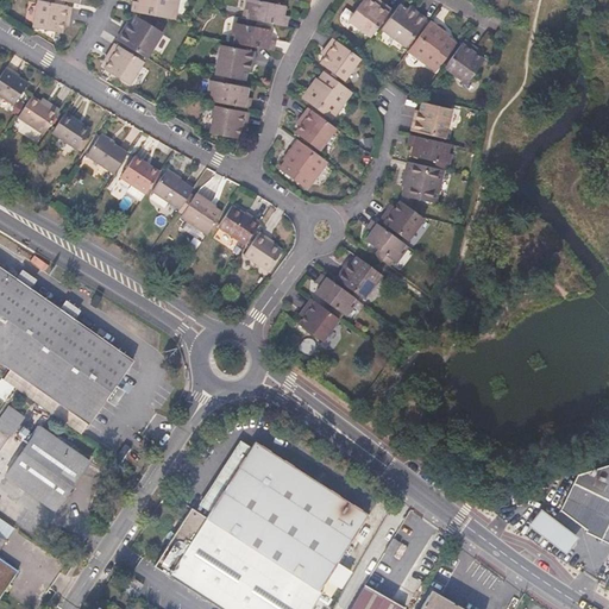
[(69,22),(73,6),(38,0),(37,0),(33,27),(62,33),(63,25),(64,20),(69,22)]
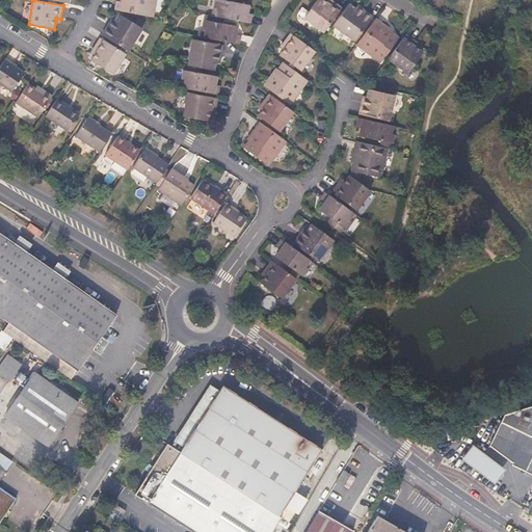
[(155,9),(157,0),(156,0),(122,0),(122,2),(117,1),(115,9),(150,17),(152,8),(155,9)]
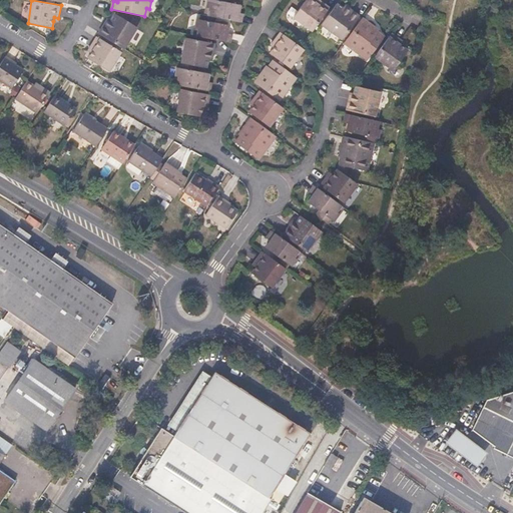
[(238,13),(240,5),(225,2),(221,1),(221,0),(207,0),(206,8),(209,8),(207,16),(211,16),(215,17),(241,22),(243,14),(238,13)]
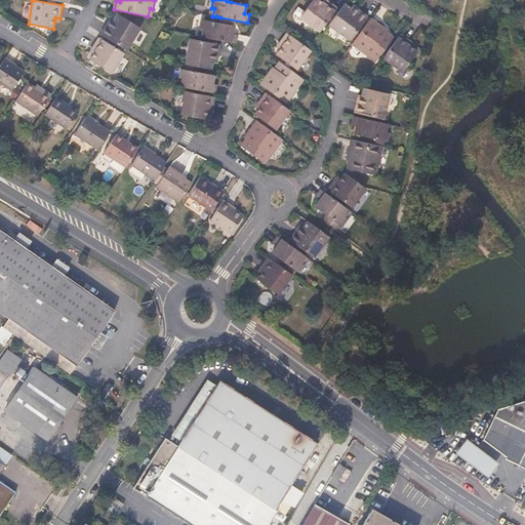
[(319,32),(336,7),(327,0),(324,4),(321,1),(319,0),(312,0),(299,17),(319,32)]
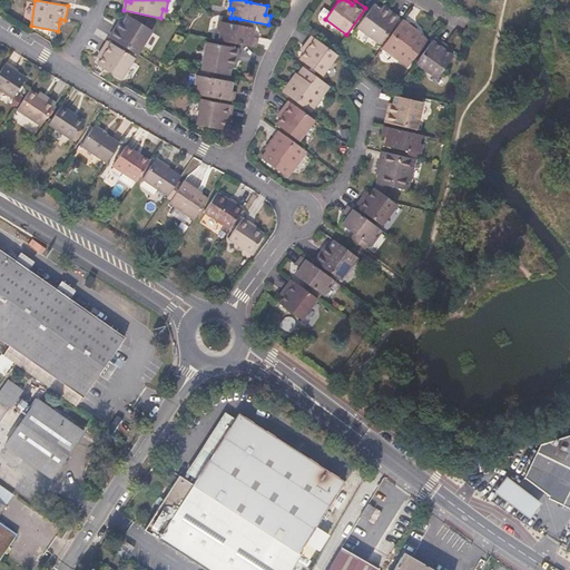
[(380,45),(400,18),(386,8),(384,11),(381,9),(374,3),(356,28),(380,45)]
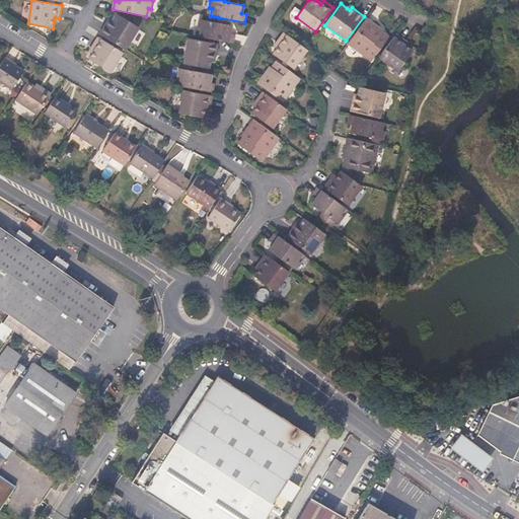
[(125,50),(139,27),(116,13),(110,22),(108,25),(105,24),(99,34),(125,50)]
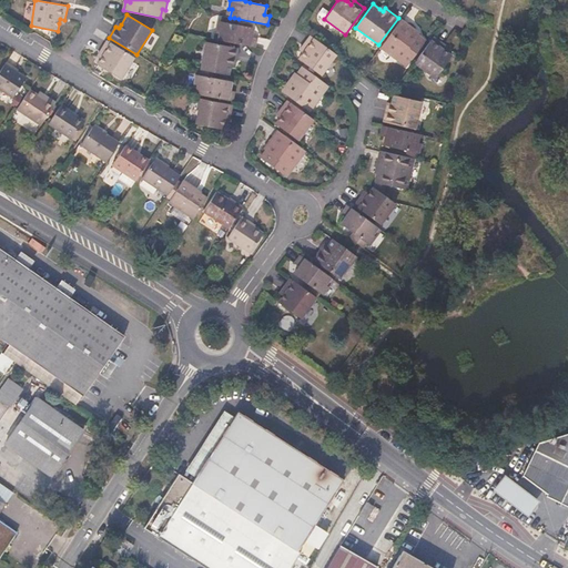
[(252,37),(254,28),(237,24),(233,23),(234,18),(230,18),(226,17),(222,16),(221,21),(219,21),(216,31),(220,32),(217,40),(255,48),(257,38),(254,37),(252,37)]
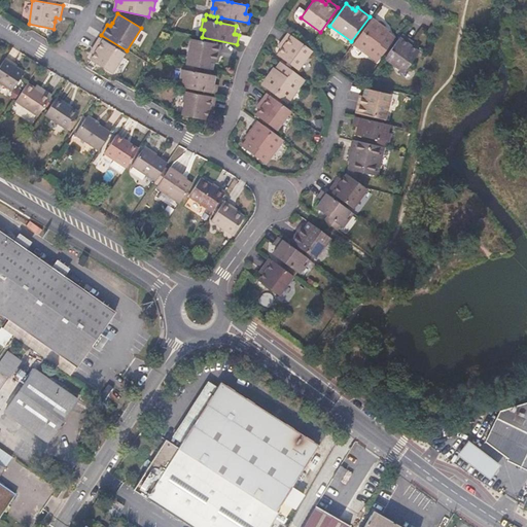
[(388,33),(384,30),(385,28),(373,19),(353,44),(377,62),(395,37),(388,33)]
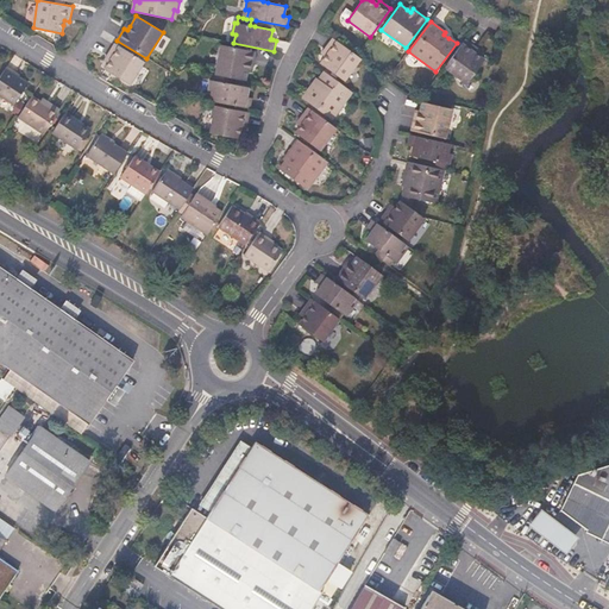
[(359,60),(332,38),(324,50),(327,52),(325,56),(320,63),(344,81),(360,60),(359,60)]
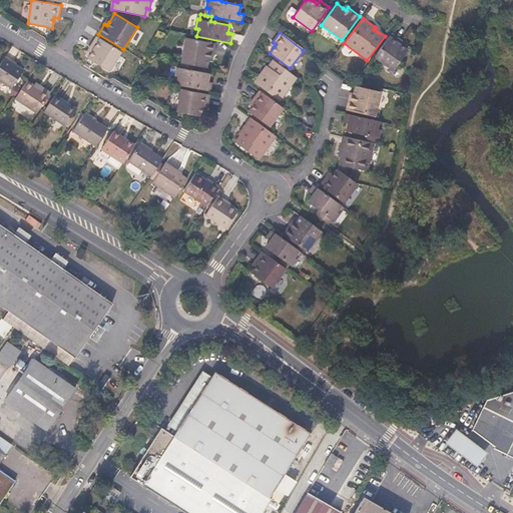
[(403,46),(400,44),(402,41),(391,33),(374,57),(393,71),(408,50),(403,46)]
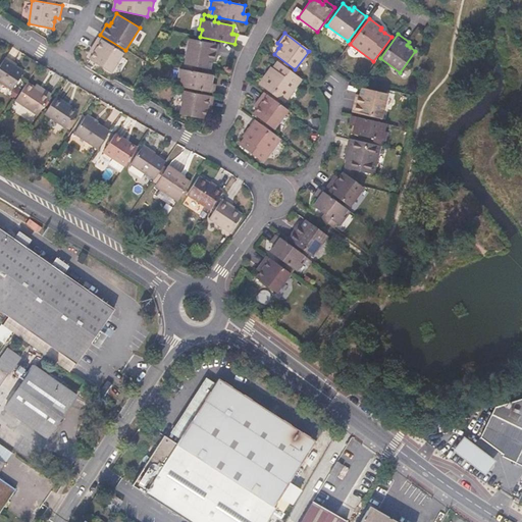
[(111,72),(123,53),(98,37),(91,48),(95,50),(93,54),(89,59),(111,72)]
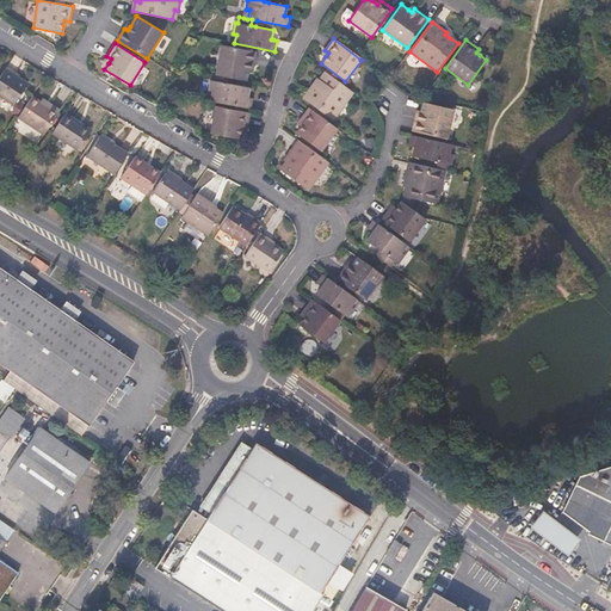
[(253,68),(257,51),(222,44),(216,74),(228,76),(233,78),(246,80),(248,72),(250,67),(253,68)]
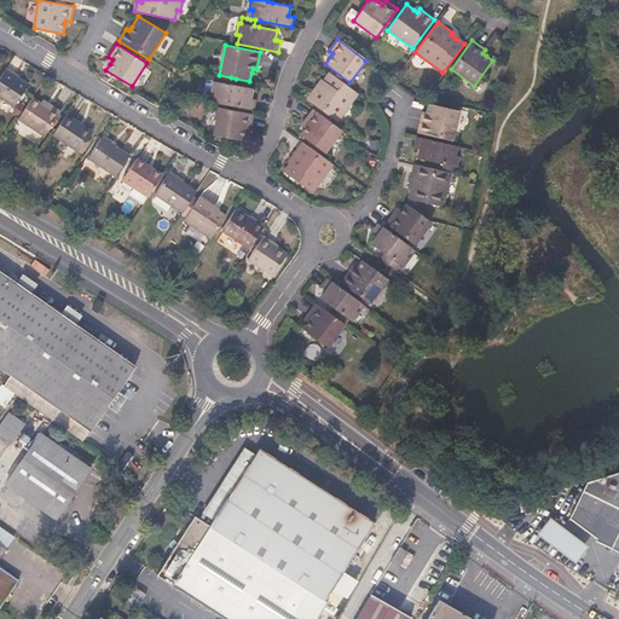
[(28,85),(16,76),(17,74),(7,68),(0,77),(0,97),(13,106),(28,85)]
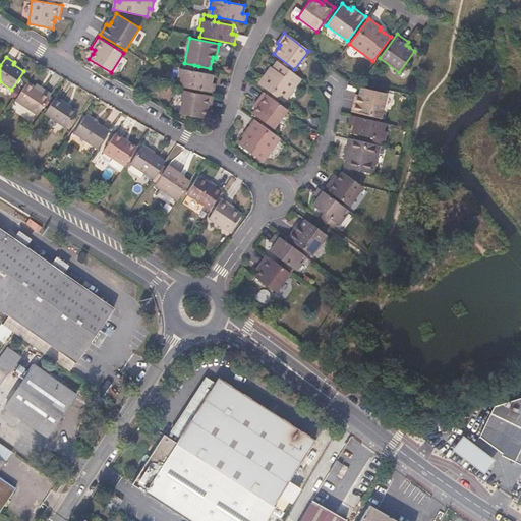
[(301,79),(277,61),(273,68),(270,72),(268,70),(258,83),(284,103),(301,79)]
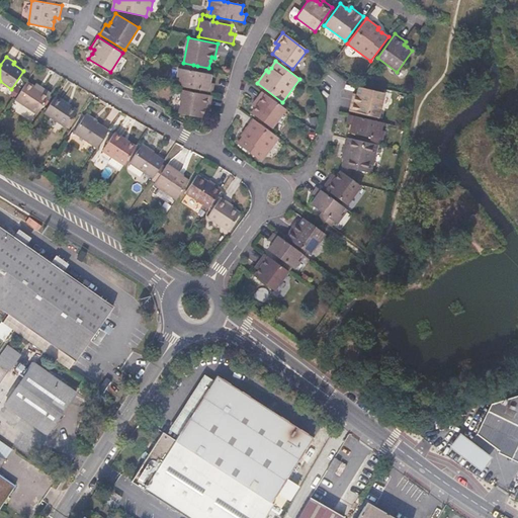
[(209,83),(211,74),(196,72),(192,71),(193,65),(183,63),(182,69),(179,68),(177,77),(180,78),(178,85),(212,92),(214,83),(209,83)]
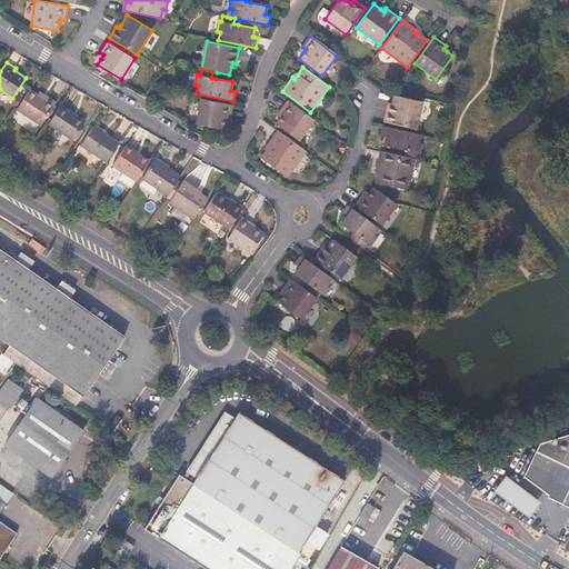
[(38,95),(30,90),(17,109),(41,126),(53,107),(38,95)]
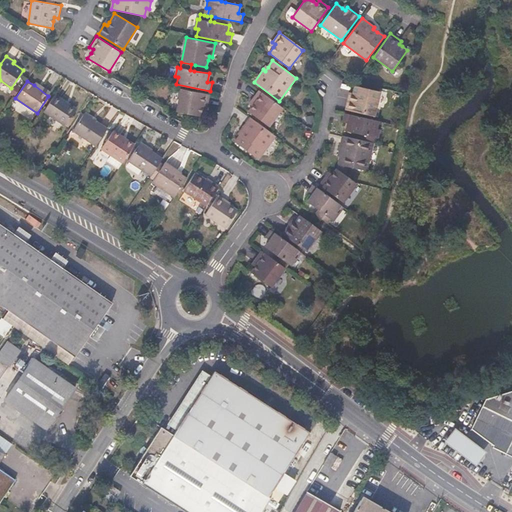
[(50,93),(35,82),(34,85),(48,96),(50,93)]
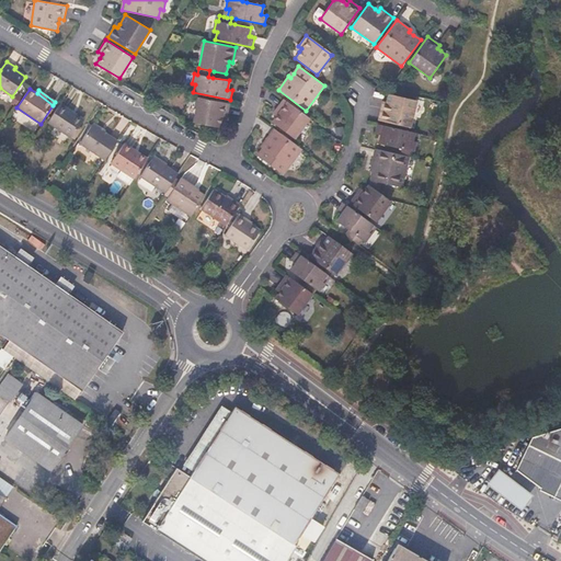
[(15,106),(22,95),(19,93),(18,92),(10,103),(14,105),(15,106)]
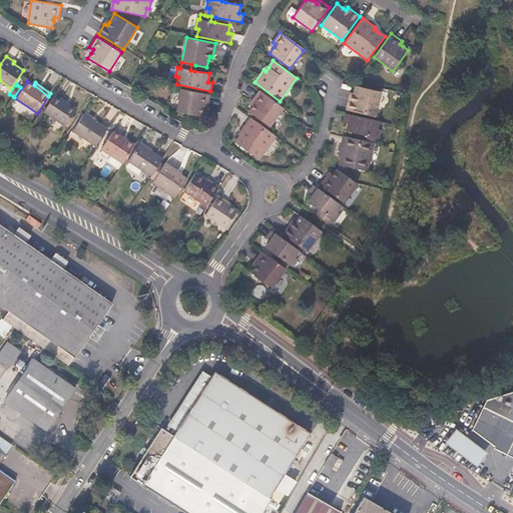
[(375,116),(381,92),(355,86),(353,93),(353,97),(349,96),(346,110),(375,116)]
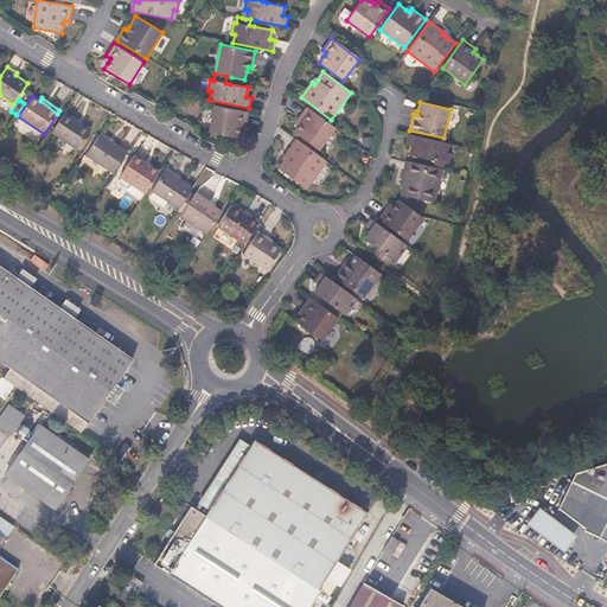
[(246,127),(248,112),(213,106),(209,133),(238,138),(240,131),(241,126),(246,127)]
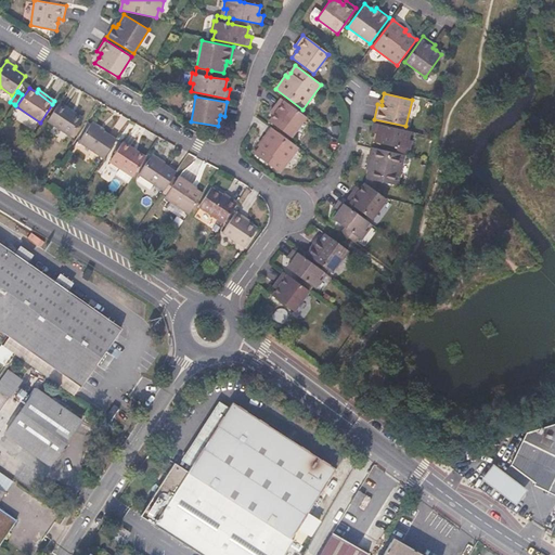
[(292,138),(306,117),(281,99),(272,110),(276,112),(273,115),(269,121),(292,138)]
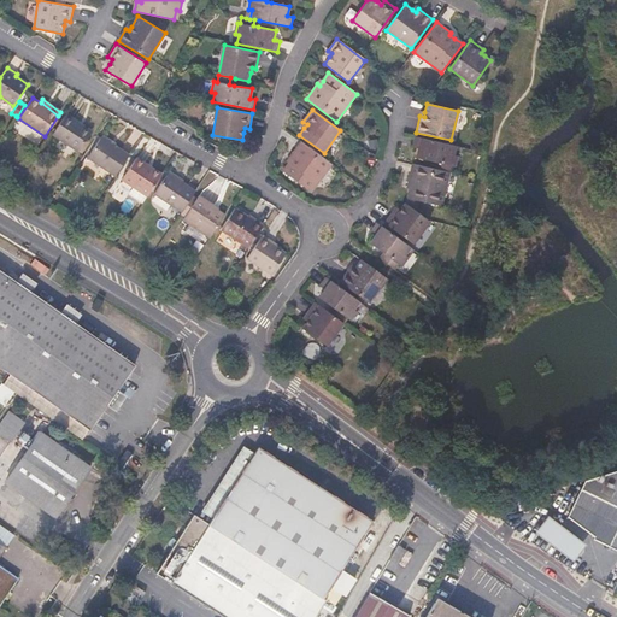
[(87,140),(90,134),(78,125),(80,123),(66,113),(53,135),(78,152),(80,151),(87,140)]
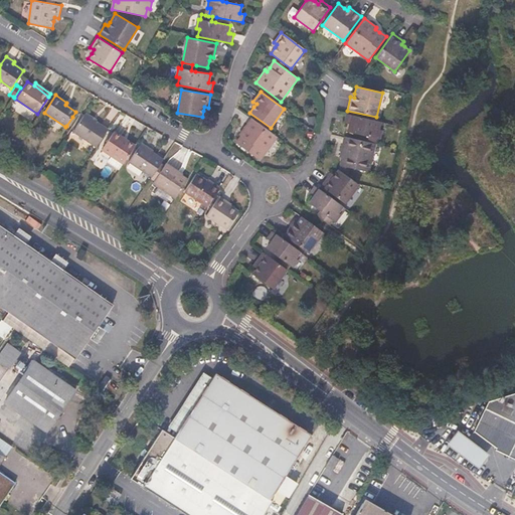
[(77,110),(66,103),(65,105),(75,112),(77,110)]
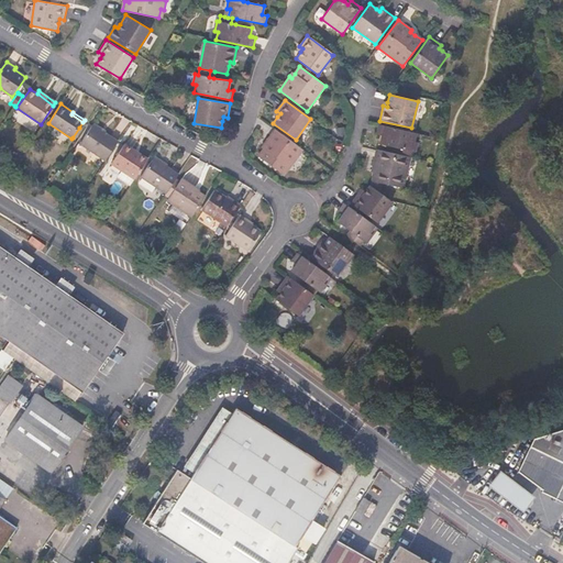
[(106,161),(118,142),(94,124),(80,144),(106,161)]
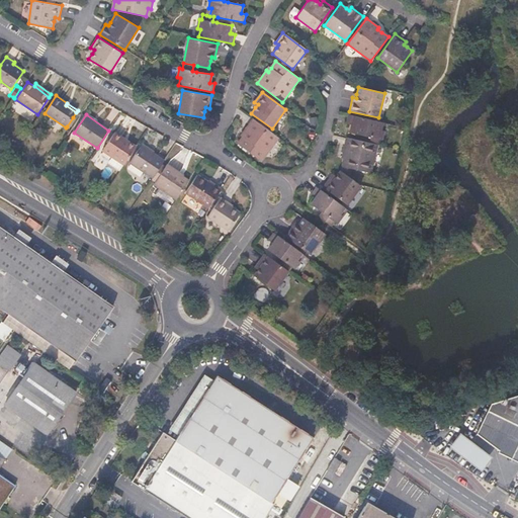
[(380,130),(382,122),(348,115),(347,122),(351,124),(349,133),(363,136),(367,137),(366,142),(377,145),(378,139),(381,140),(383,131),(380,130)]
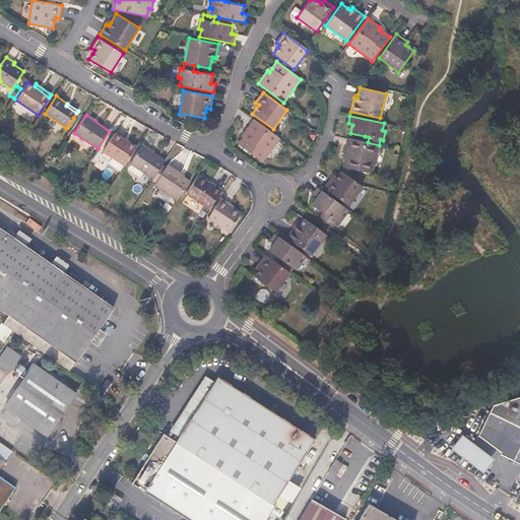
[(69,129),(76,119),(73,118),(67,127),(69,129)]
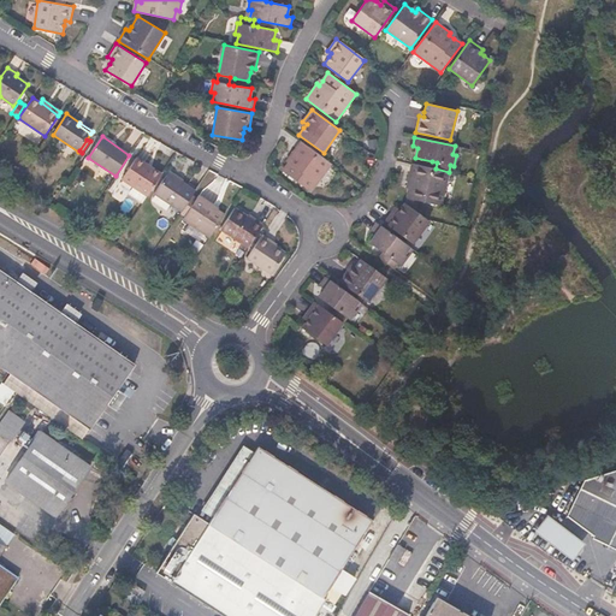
[(331,164),(301,141),(289,157),(291,158),(288,163),(282,171),(311,191),(331,164)]
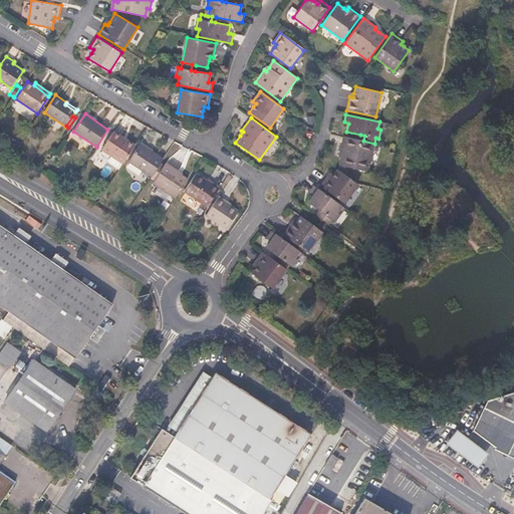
[(134,148),(123,141),(124,138),(113,131),(101,150),(110,156),(122,164),(134,148)]
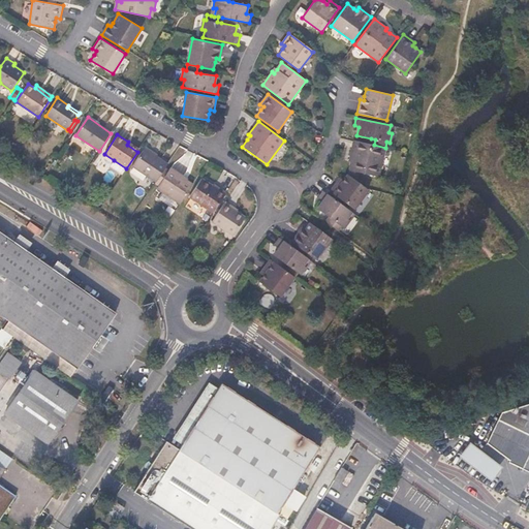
[(379,177),(385,148),(374,145),(370,145),(353,141),(349,156),(351,157),(350,162),(349,169),(379,177)]
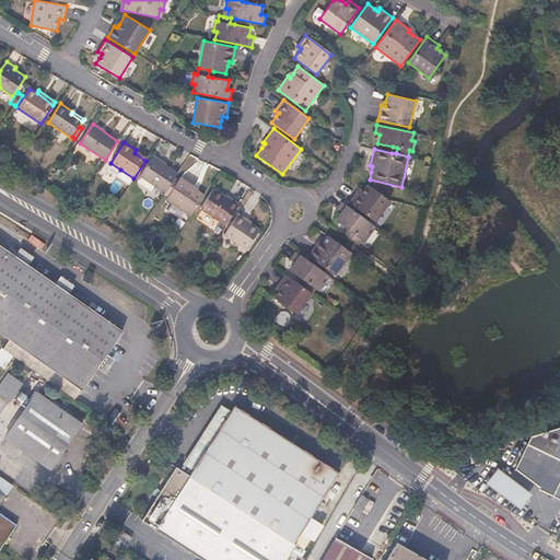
[(147,159),(136,150),(135,153),(146,161),(147,159)]
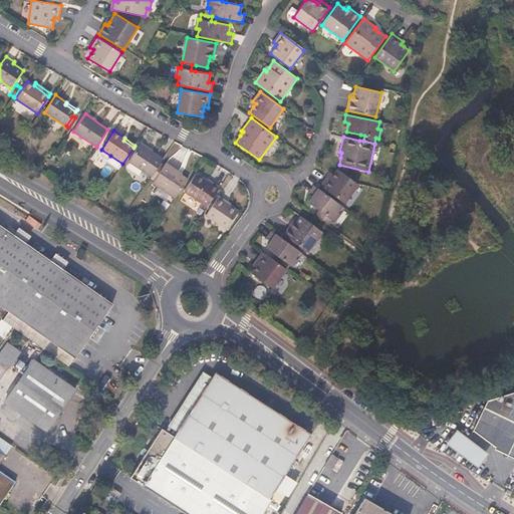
[(163,160),(141,144),(129,162),(152,177),(161,163),(163,160)]
